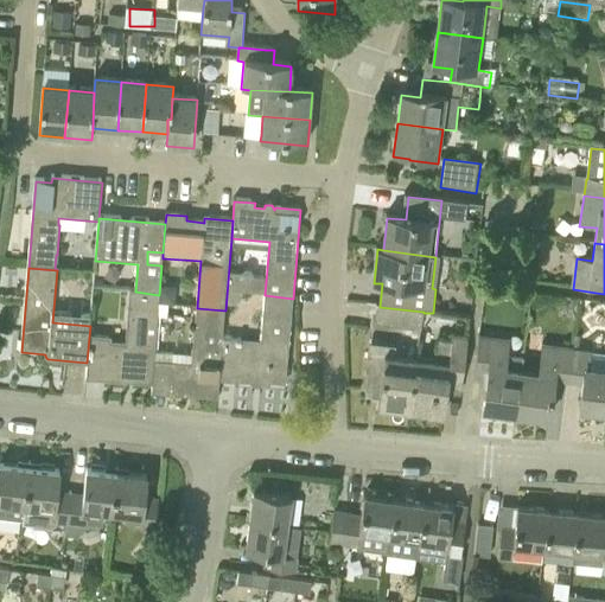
[(152,383),(154,362),(159,295),(135,292),(129,292),(126,344),(112,343),(112,339),(89,337),(87,363),(86,379),(126,383),(127,380),(152,383)]
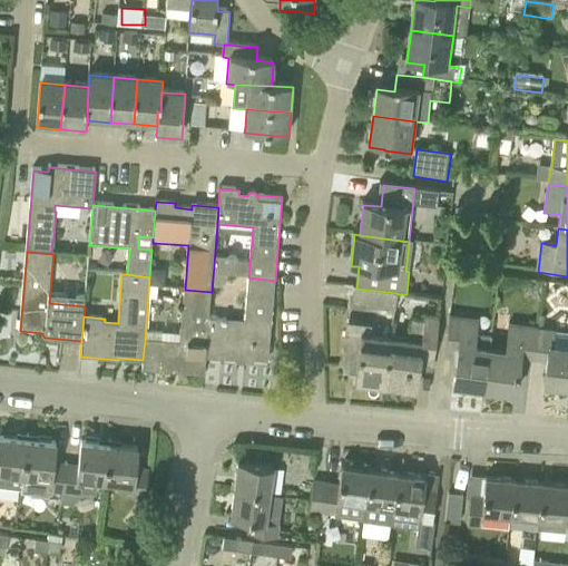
[(208,320),(206,360),(254,364),(254,362),(268,363),(275,281),(248,277),(245,323),(208,320)]
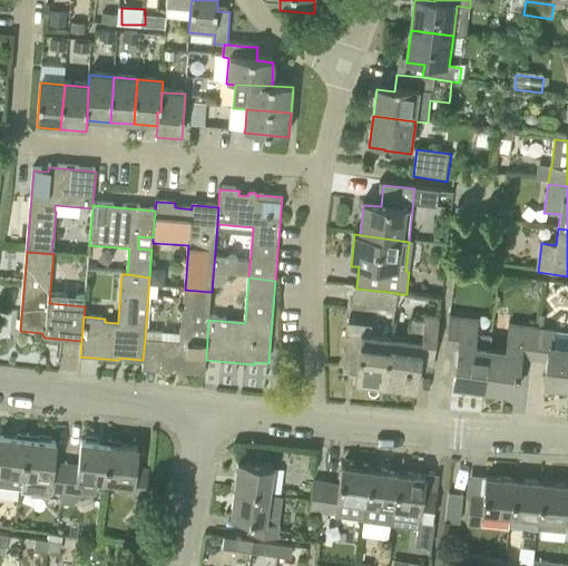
[(398,294),(398,293),(356,289),(354,289),(353,304),(395,309),(398,294)]
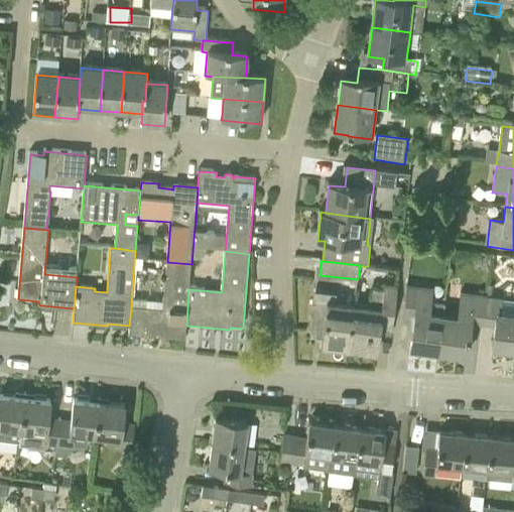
[(184,341),(186,326),(188,289),(191,264),(167,262),(163,310),(131,307),(129,326),(129,337),(184,341)]
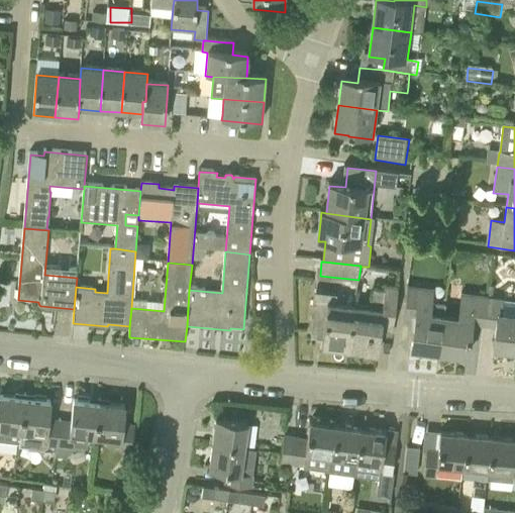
[(356,306),(352,350),(378,354),(383,323),(394,324),(399,289),(386,287),(385,293),(374,291),(372,308),(356,306)]
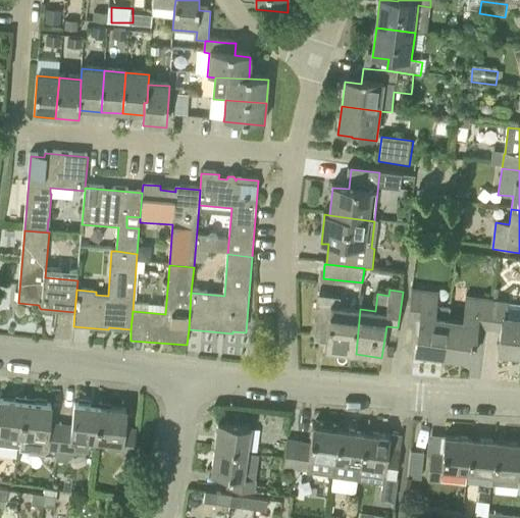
[(416,354),(445,358),(450,319),(436,318),(439,294),(412,290),(408,321),(420,323),(416,354)]
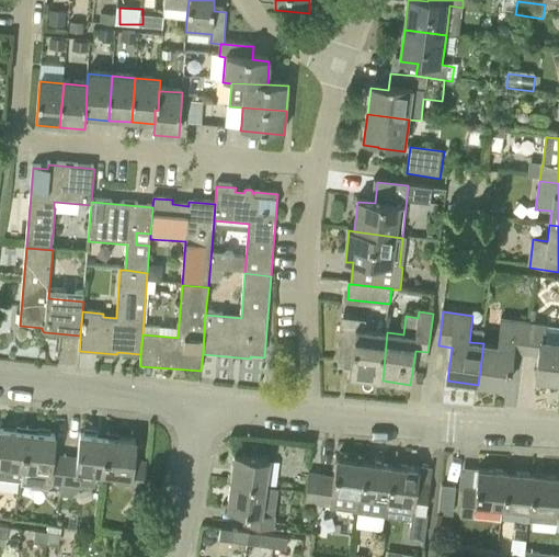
[(537,381),(558,384),(558,342),(546,341),(548,326),(544,326),(545,321),(531,319),(531,324),(526,355),(539,357),(537,381)]
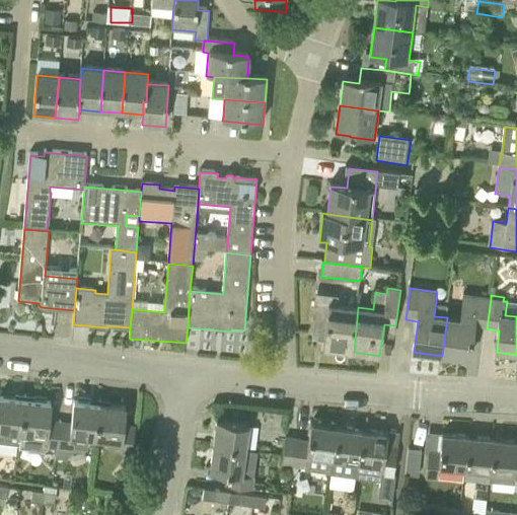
[(447,317),(442,356),(470,359),(474,326),(487,328),(491,299),(463,296),(460,319),(447,317)]
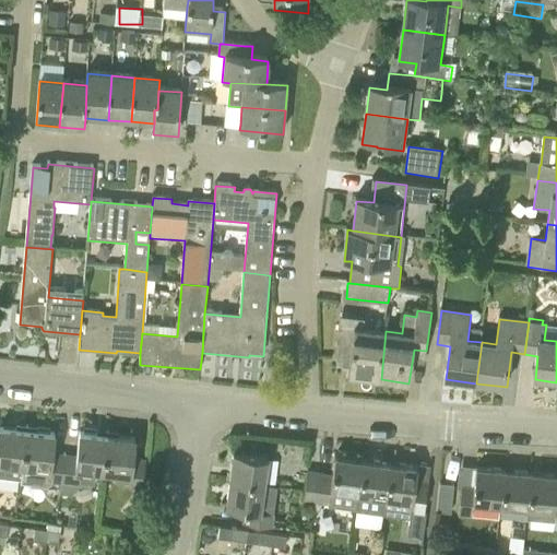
[(348,375),(381,379),(386,331),(342,326),(336,361),(350,362),(348,375)]
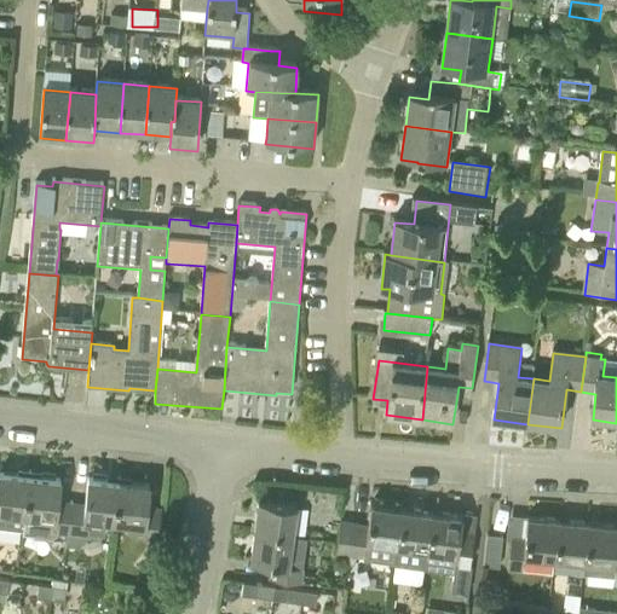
[(0,531),(24,533),(30,480),(0,476),(0,531)]
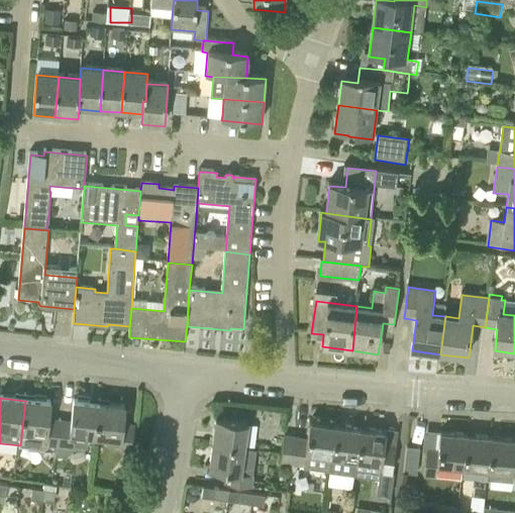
[(46,448),(56,449),(59,423),(48,422),(50,404),(25,401),(20,445),(20,448),(26,449),(26,451),(40,453),(46,448)]
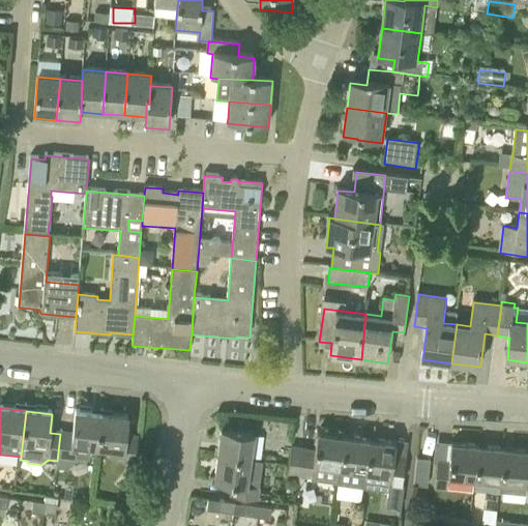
[(90,449),(97,450),(101,416),(76,413),(74,436),(60,434),(57,461),(56,471),(66,472),(75,464),(83,465),(88,460),(90,449)]
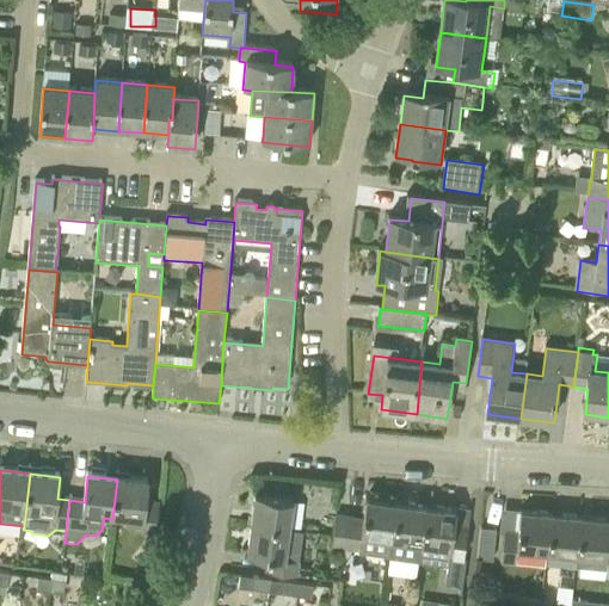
[(142,523),(141,533),(157,536),(160,505),(146,504),(148,483),(117,480),(112,519),(142,523)]
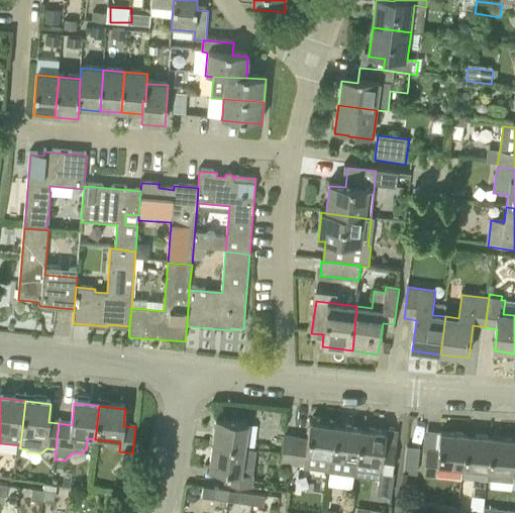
[(213,445),(245,450),(248,425),(216,420),(213,445)]
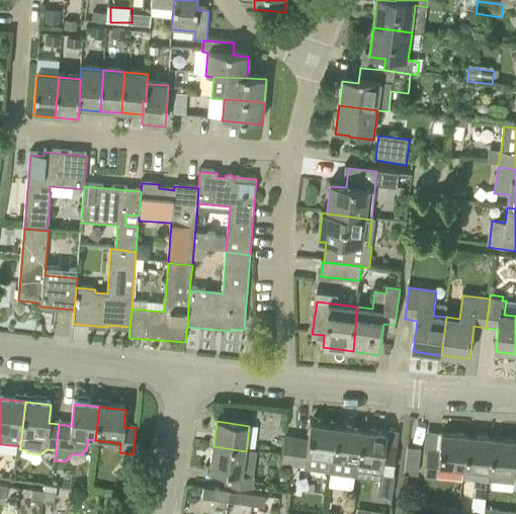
[(305,470),(331,475),(337,428),(311,424),(309,442),(296,440),(292,467),(306,469),(305,470)]
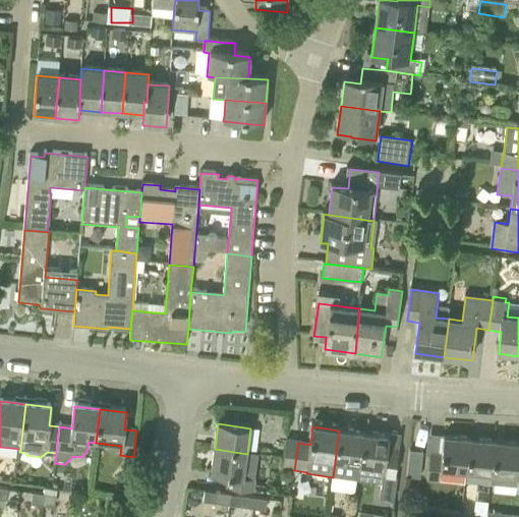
[(356,467),(359,467),(364,435),(339,431),(333,477),(354,480),(356,467)]
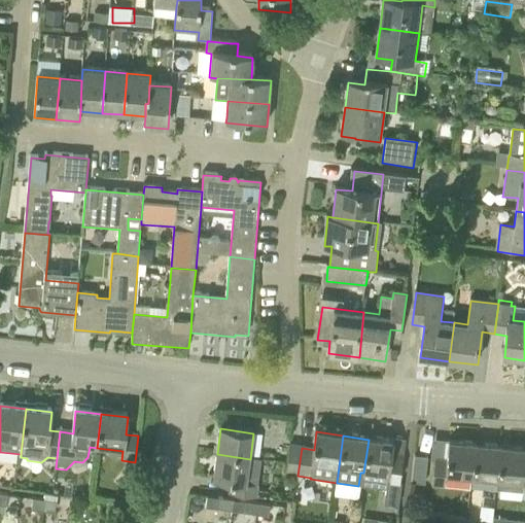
[(396,508),(399,487),(404,459),(392,457),(394,444),(369,440),(363,473),(388,477),(384,506),(396,508)]
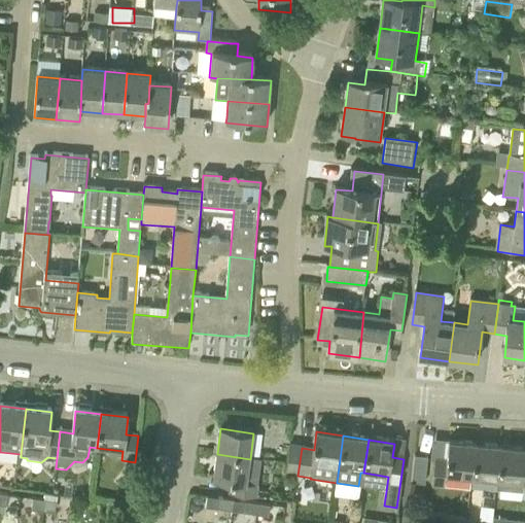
[(447,477),(473,480),(476,446),(449,443),(447,461),(435,460),(432,488),(445,489),(447,477)]
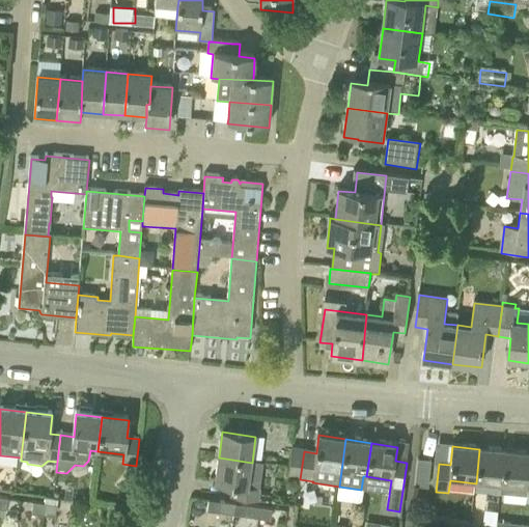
[(476,483),(500,486),(505,451),(479,449),(476,483)]
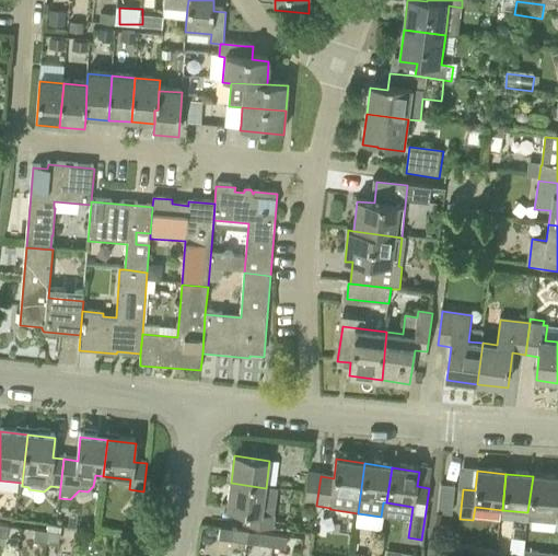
[(304,505),(316,506),(321,476),(309,475),(304,505)]
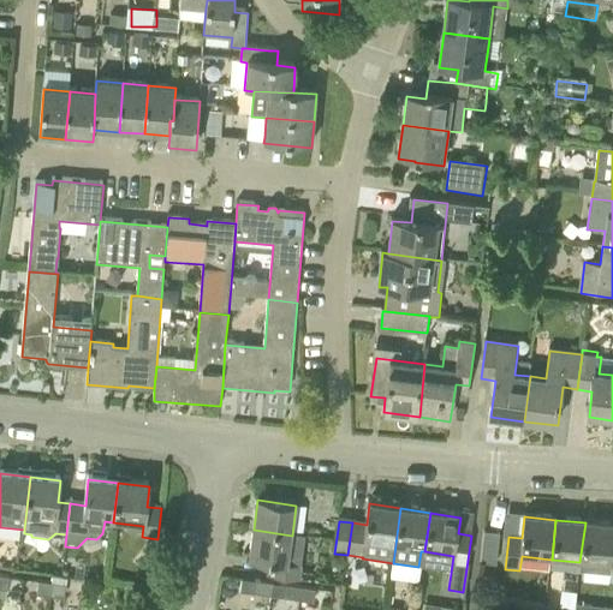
[(609,573),(612,573),(612,525),(585,522),(579,562),(578,572),(609,575),(609,573)]
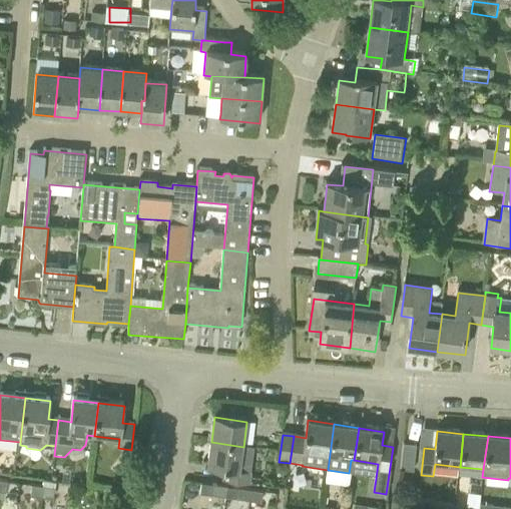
[(223,482),(250,486),(252,474),(248,473),(252,448),(243,447),(211,442),(207,468),(225,471),(223,482)]
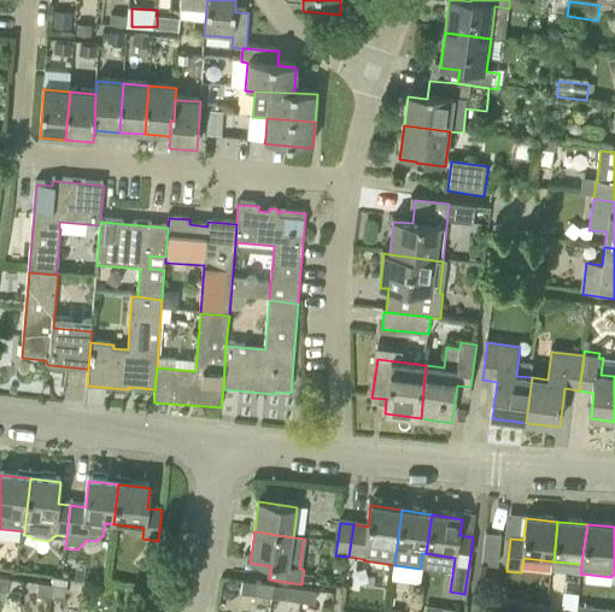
[(502,537),(486,536),(482,568),(498,569),(502,537)]
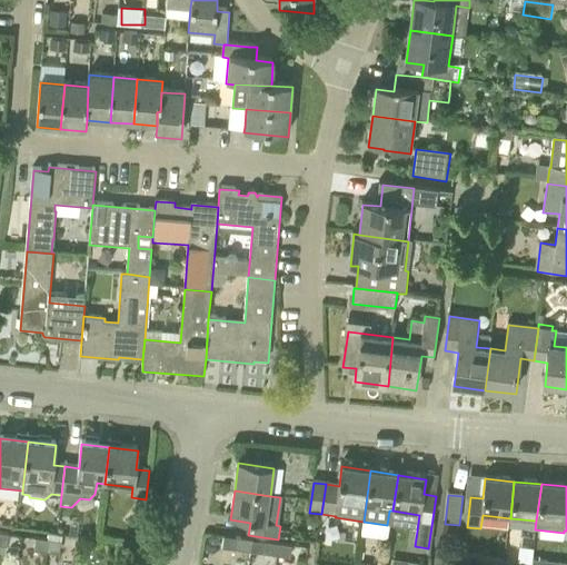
[(0,547),(8,548),(9,536),(0,535),(0,547)]
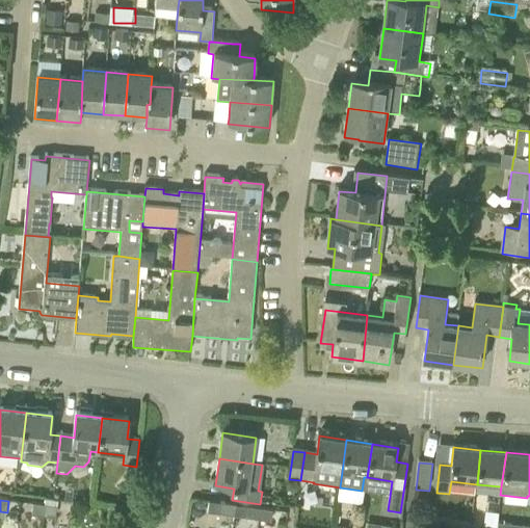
[(208,515),(220,517),(221,505),(210,503),(208,515)]
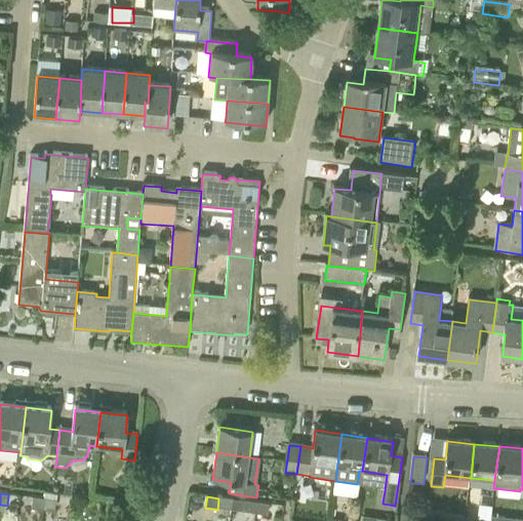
[(32,510),(43,511),(45,501),(33,498),(32,510)]
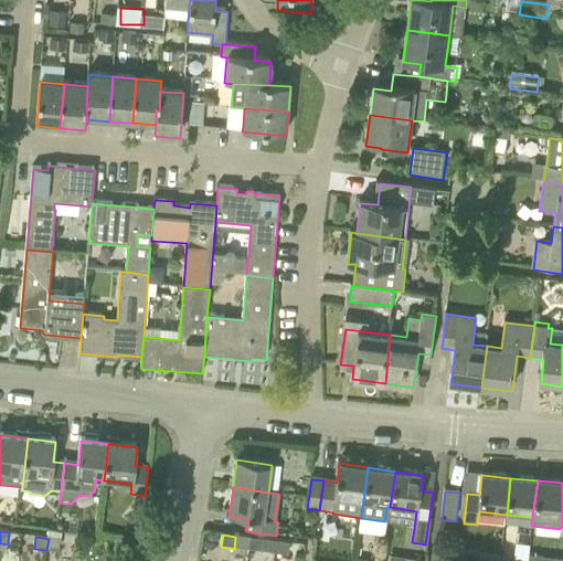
[(46,550),(60,552),(61,540),(49,539),(46,550)]
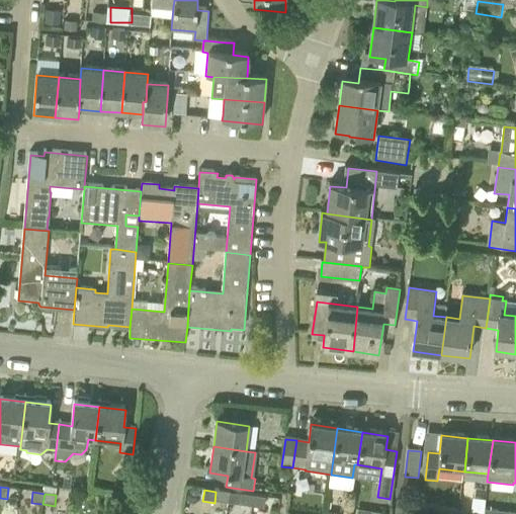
[(242,506),(253,508),(255,497),(243,496),(242,506)]
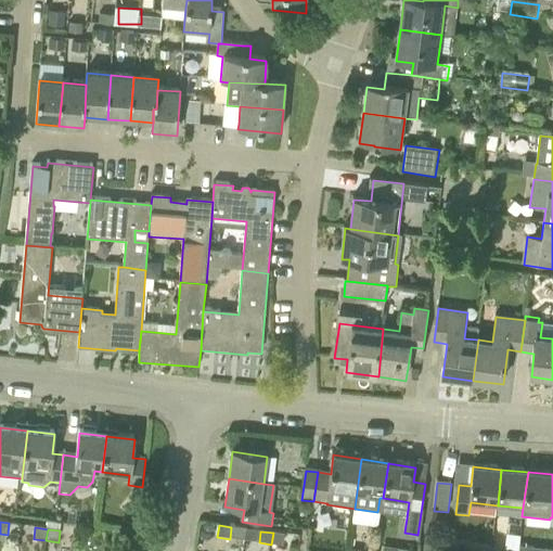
[(271,545),(283,547),(285,535),(273,533),(271,545)]
